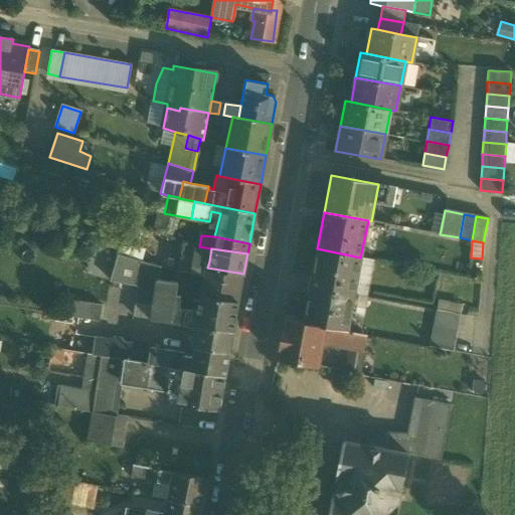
[(360,258),(317,248),(310,286),(353,294),(360,258)]
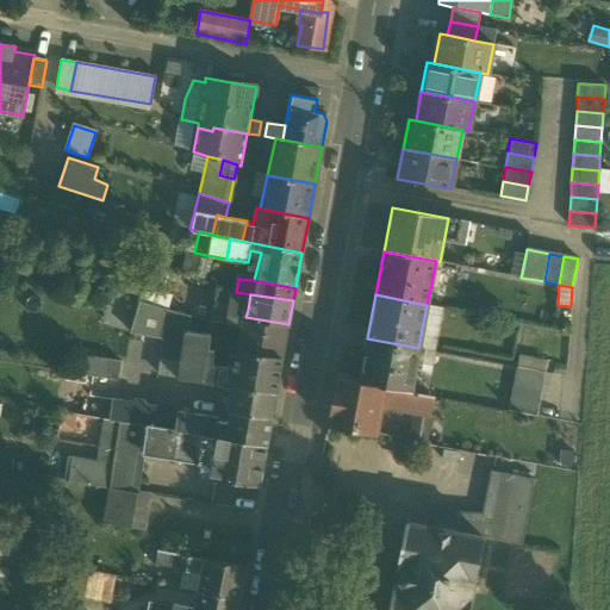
[(191,316),(139,302),(130,332),(165,338),(167,329),(186,331),(187,331),(191,316)]
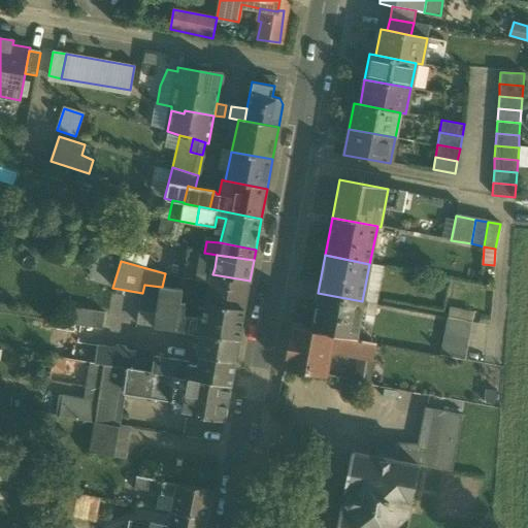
[(205,265),(186,261),(183,277),(209,282),(210,274),(212,274),(215,268),(204,266),(205,265)]
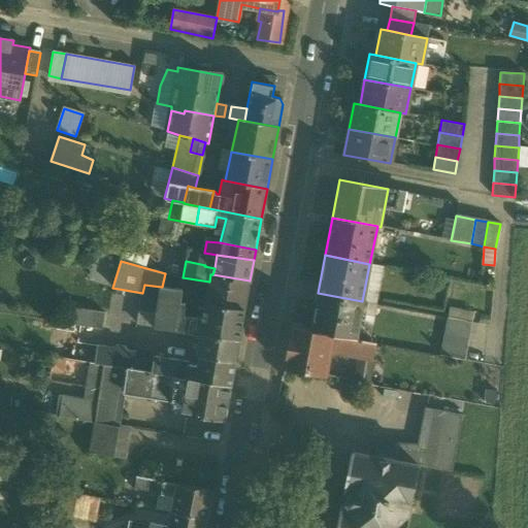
[(212,274),(210,274),(209,282),(205,304),(244,310),(250,281),(212,274)]
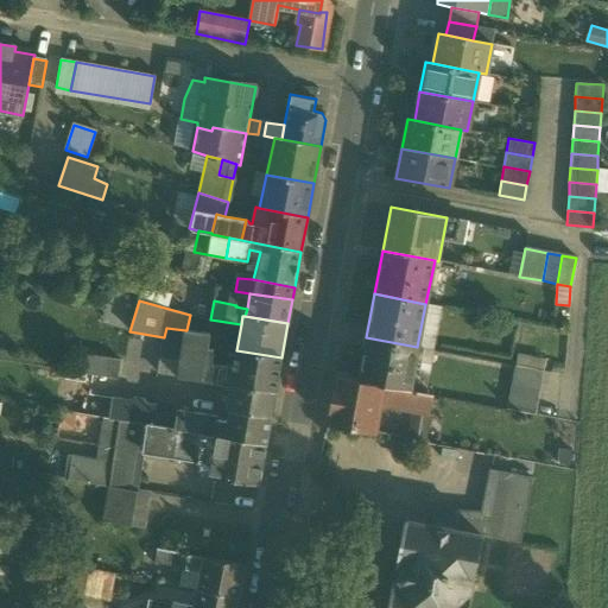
[(185,330),(166,328),(164,337),(162,356),(181,359),(185,330)]
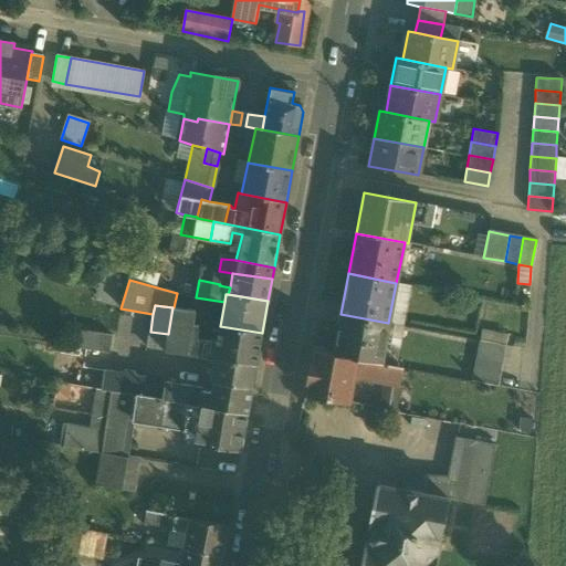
[(174,307),(173,307),(168,334),(166,352),(188,355),(191,339),(194,325),(195,311),(174,307)]
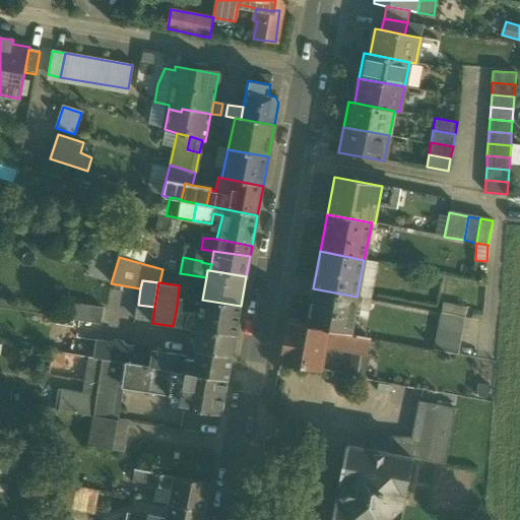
[(356,297),(313,288),(306,326),(328,330),(349,334),(356,297)]
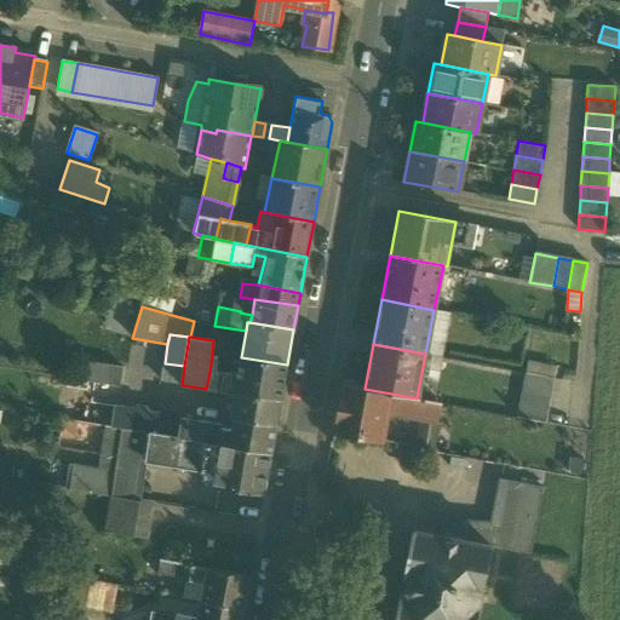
[(287,365),(241,357),(239,375),(235,392),(231,417),(234,418),(234,417),(277,424),(287,365)]
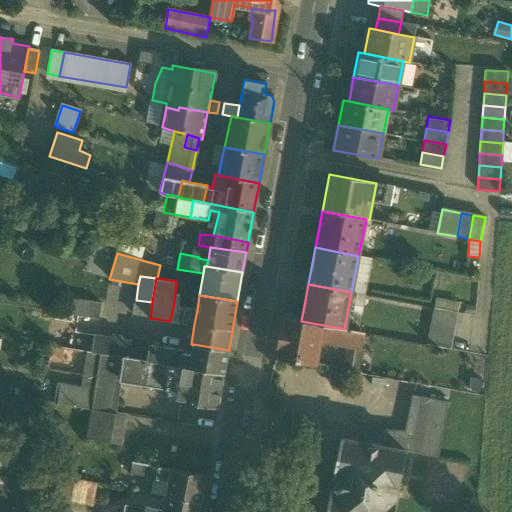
[(102,304),(74,299),(72,315),(99,319),(102,304)]
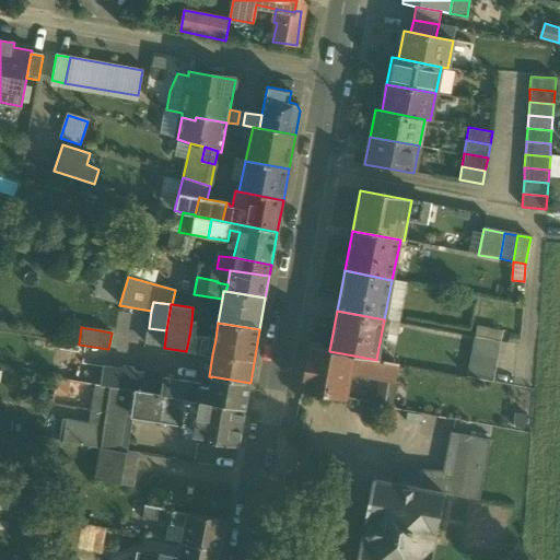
[(195,336),(189,336),(186,351),(212,354),(216,339),(195,336)]
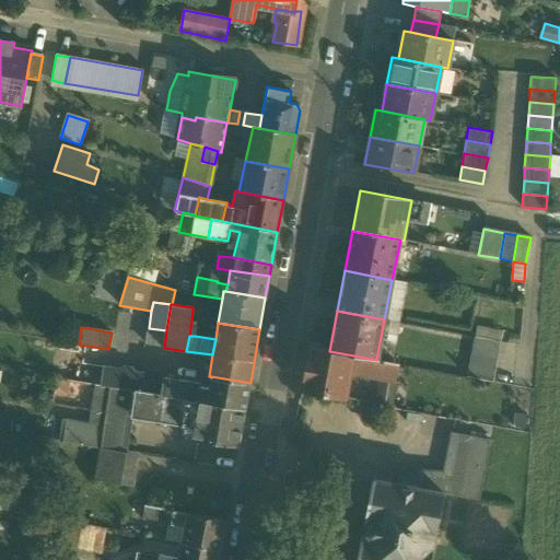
[(500,342),(476,337),(468,377),(492,383),(500,342)]
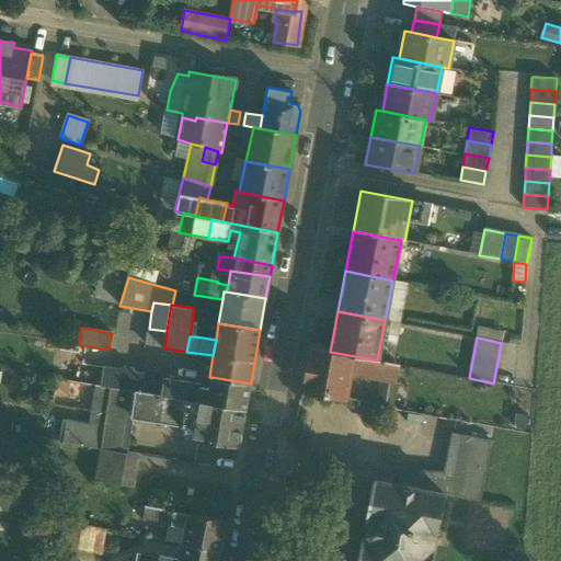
[(330,352),(309,347),(301,391),(346,400),(351,374),(354,356),(330,352)]
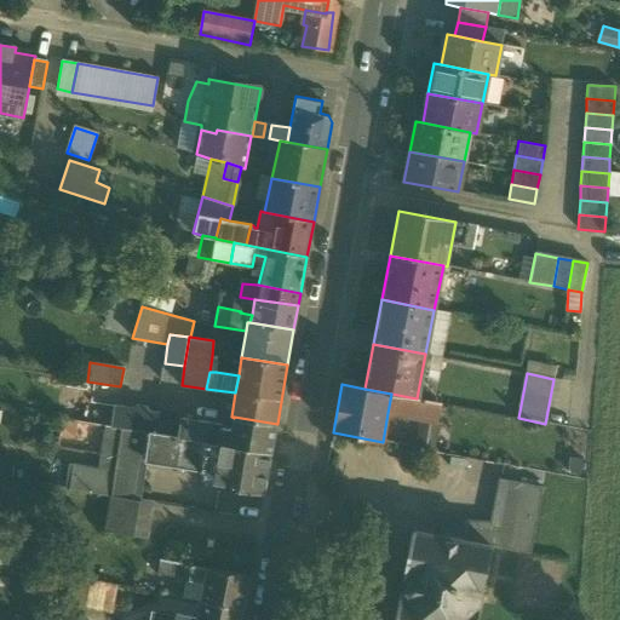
[(417,399),(391,394),(388,413),(436,423),(440,403),(417,399)]
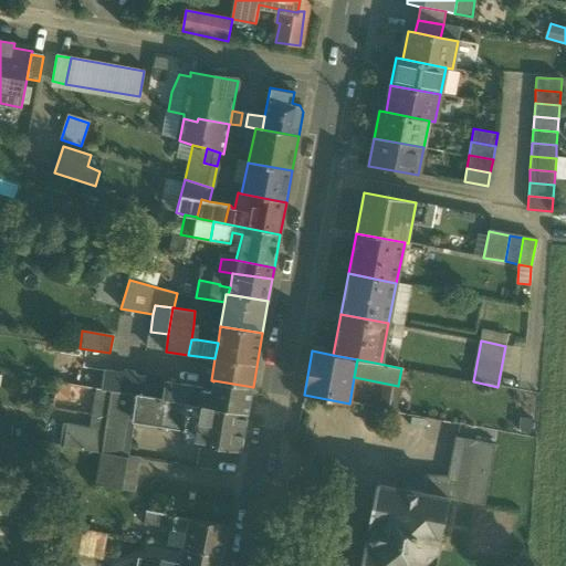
[(253,387),(213,380),(213,381),(210,397),(202,395),(202,389),(202,388),(166,383),(166,381),(161,381),(159,377),(149,376),(145,378),(136,377),(134,373),(125,371),(121,375),(104,371),(101,390),(136,395),(136,396),(248,413),(249,413),(253,387)]
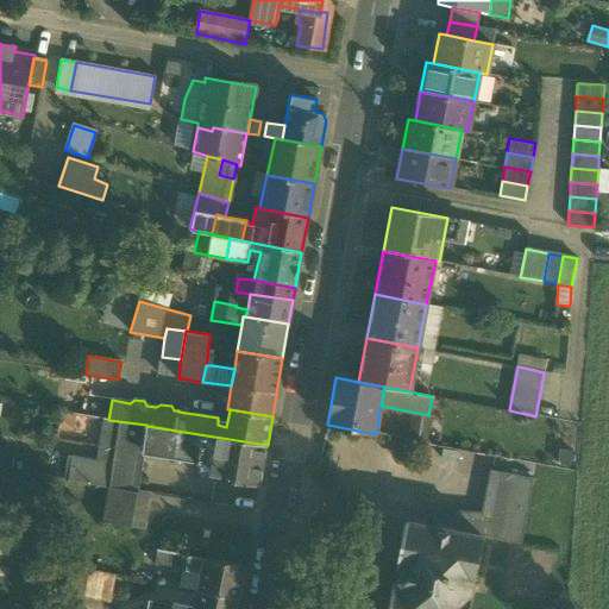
[(60,425),(77,432),(81,424),(94,429),(98,422),(67,409),(60,425)]
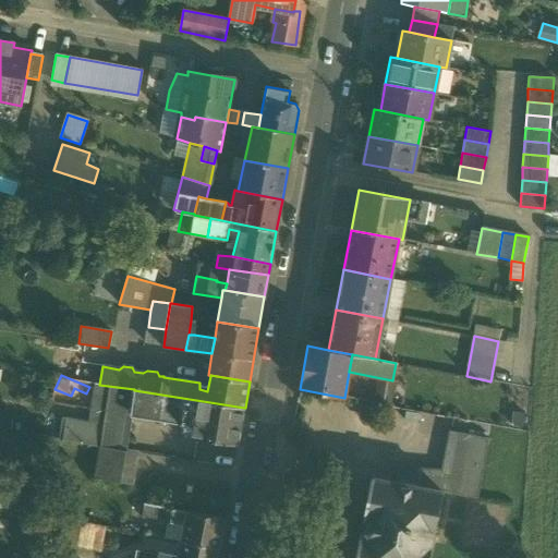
[(244,408),(134,390),(131,415),(179,423),(184,419),(185,405),(197,408),(194,426),(193,436),(238,444),(244,408)]
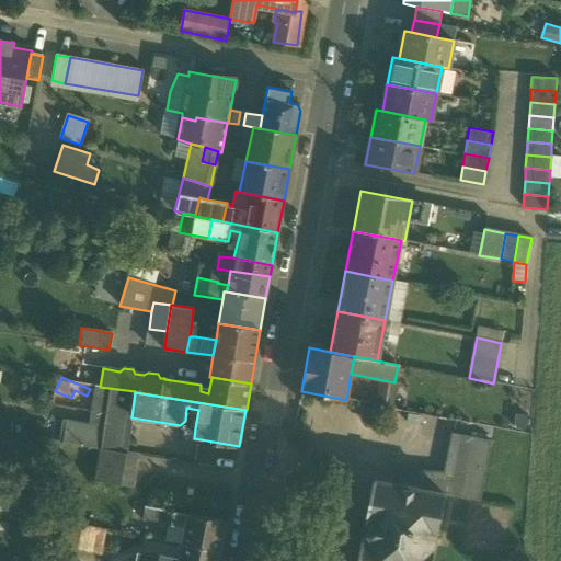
[(198,410),(186,408),(185,421),(180,425),(195,428),(198,410)]
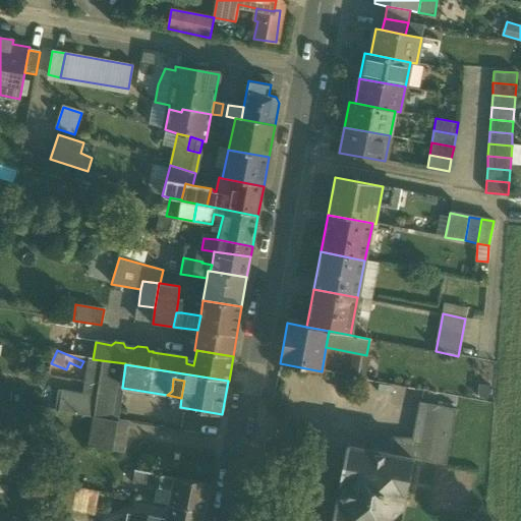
[(392,385),(391,397),(412,399),(413,388),(392,385)]
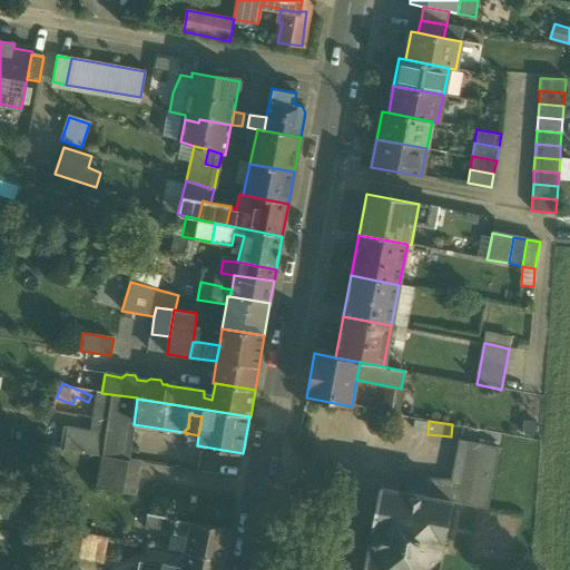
[(107,434),(68,429),(65,450),(102,457),(111,458),(115,443),(106,442),(107,434)]
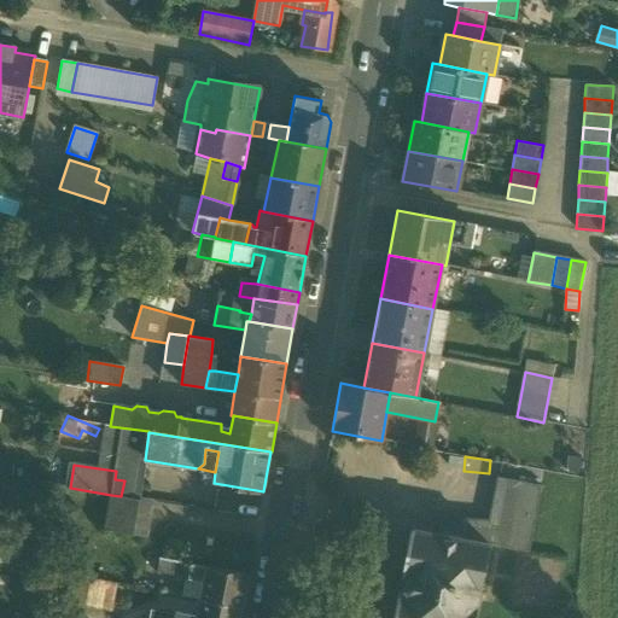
[(392,617),(474,617),(477,607),(477,605),(489,544),(506,548),(528,552),(541,485),(518,481),(497,477),(489,520),(443,517),(439,534),(410,528),(402,572),(398,572),(395,593),(398,594),(392,617)]
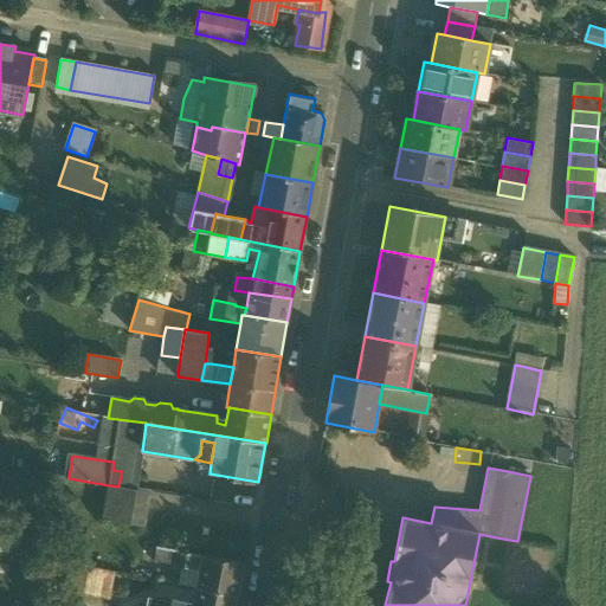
[(118,487),(109,485),(103,519),(146,526),(150,492),(118,487)]
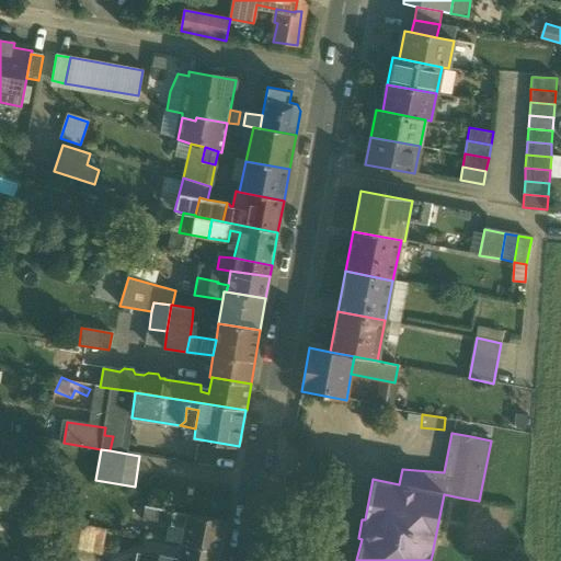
[(169,510),(146,505),(144,518),(167,523),(169,510)]
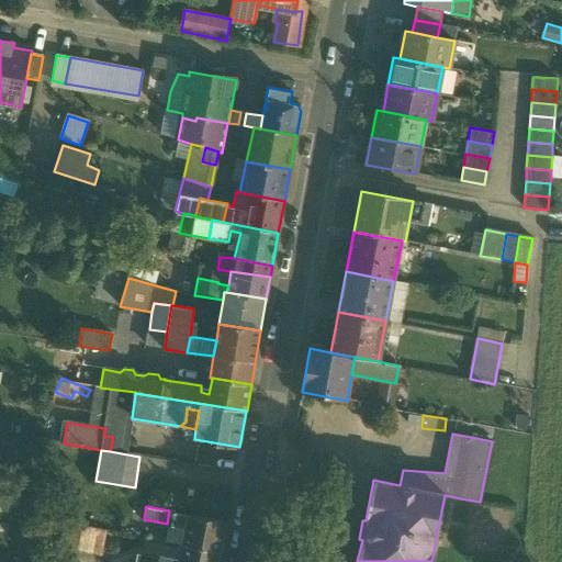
[(188,514),(169,510),(167,524),(186,527),(188,514)]
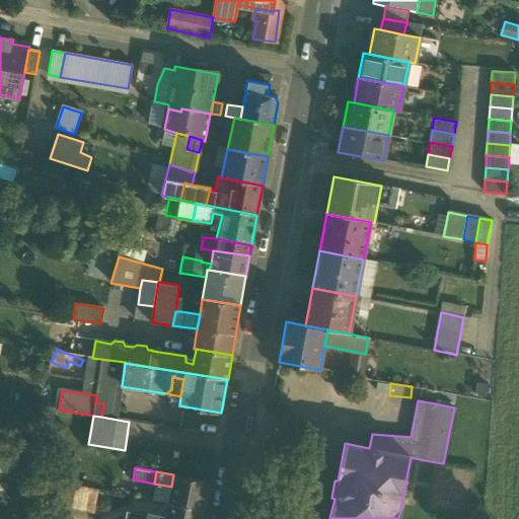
[(209,480),(173,474),(171,487),(168,503),(204,509),(209,480)]
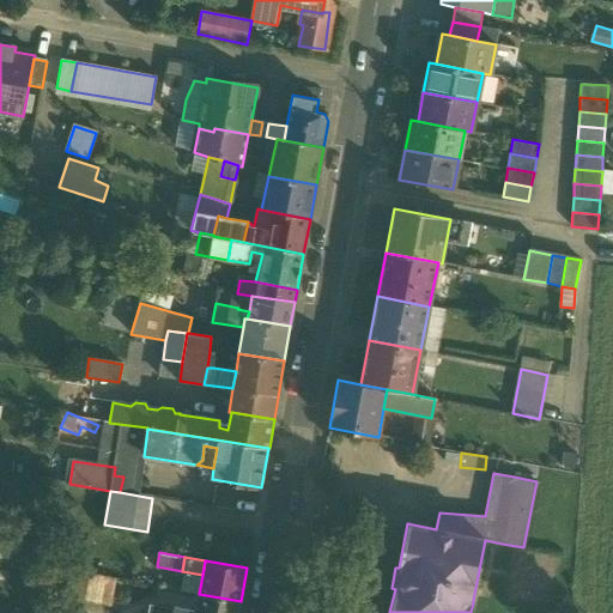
[(116,578),(89,574),(84,601),(111,606),(116,578)]
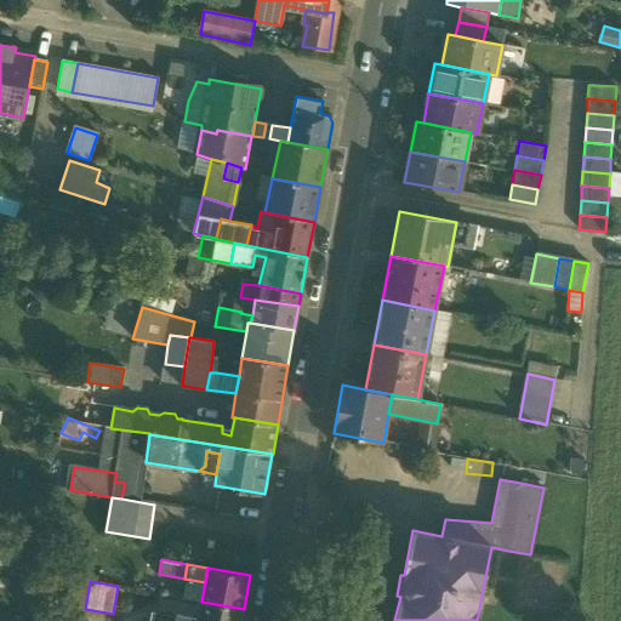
[(240,620),(244,609),(201,602),(198,619),(197,620),(240,620)]
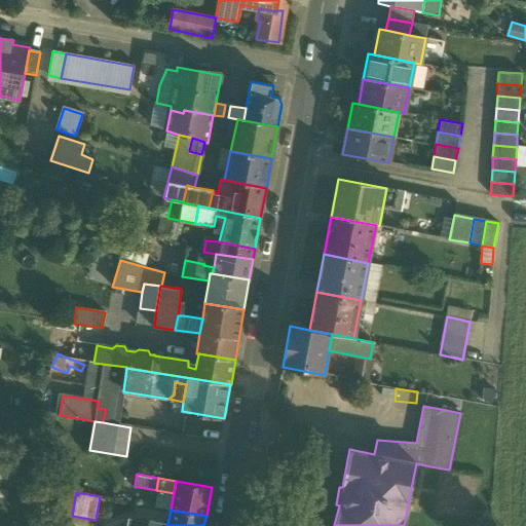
[(149,525),(151,521),(128,517),(126,525),(149,525)]
